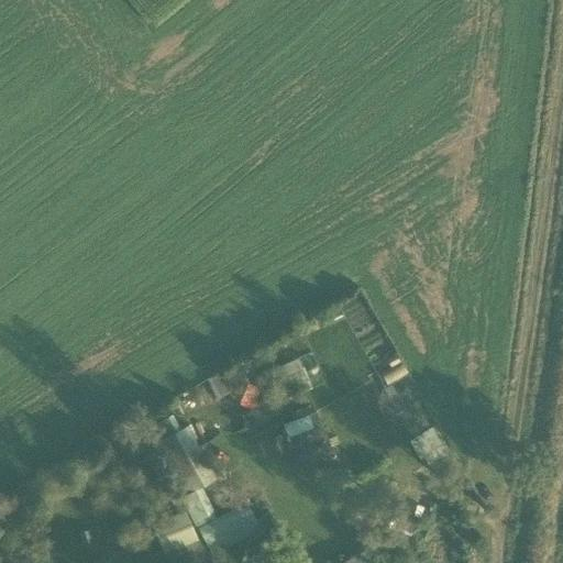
[(284,398),(311,387),(299,357),(273,367),(284,398)]
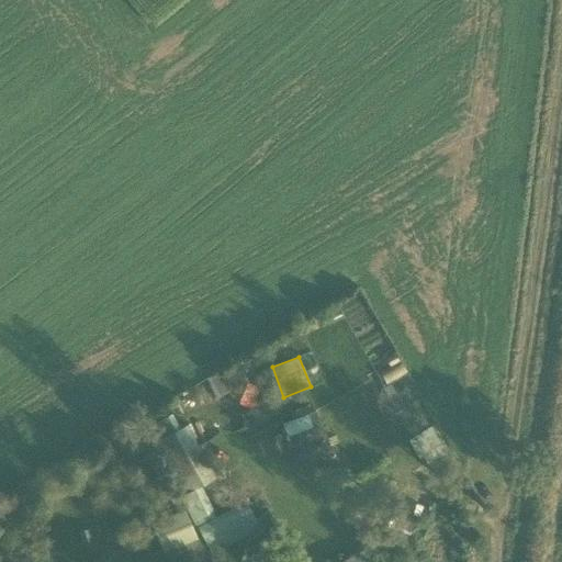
[(243,371),(224,373),(226,386),(244,384),(243,371)]
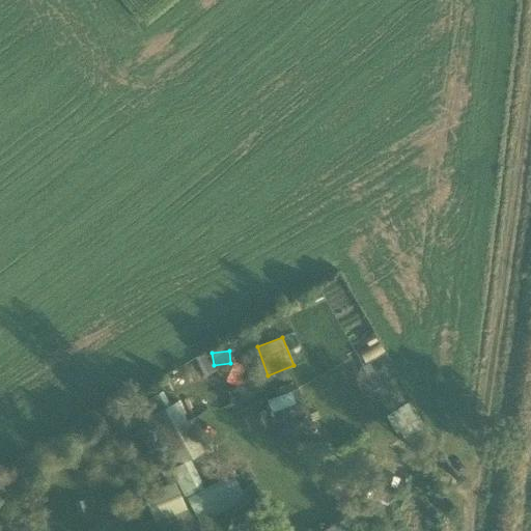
[(298,389),(267,402),(274,420),(270,422),(276,439),(312,425),(308,416),(306,409),(302,399),(298,389)]
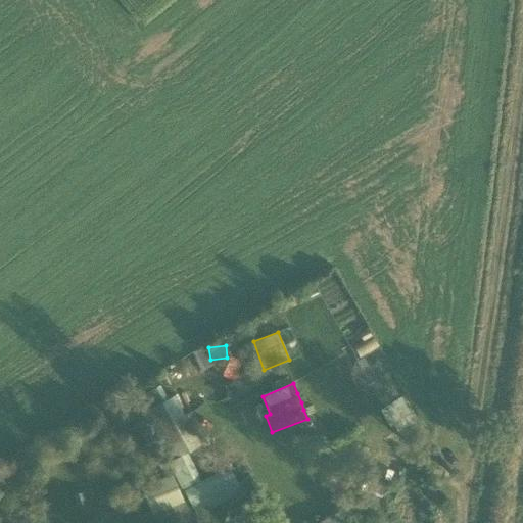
[(175,396),(149,410),(176,459),(188,452),(201,444),(175,396)]
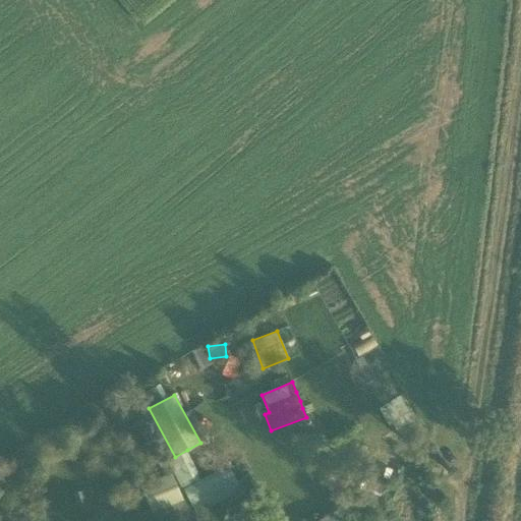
[(175,457),(166,462),(180,489),(203,477),(187,450),(175,457)]
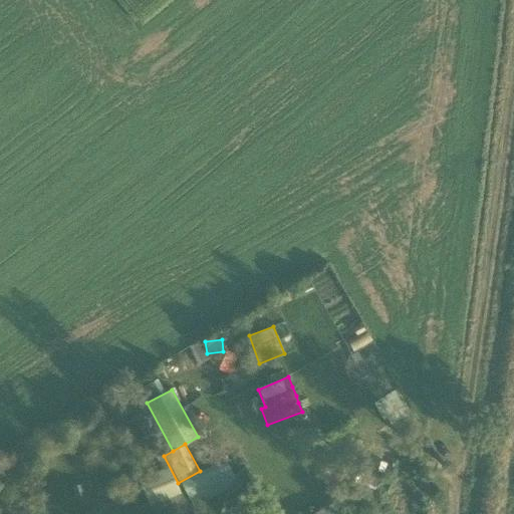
[(169,466),(138,479),(150,506),(175,495),(181,493),(169,466)]
